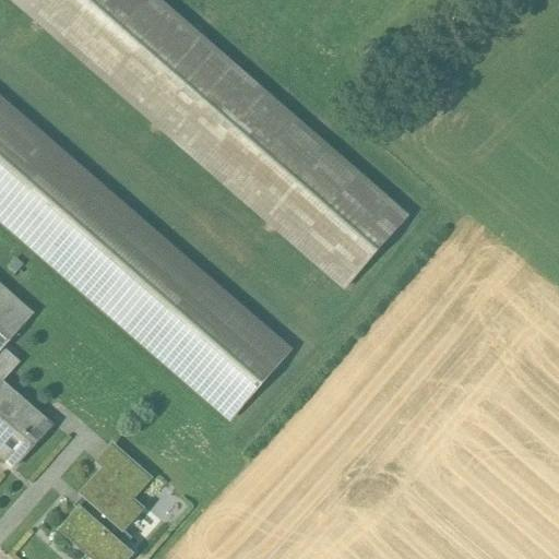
[(404,221),(151,0),(12,0),(345,288),(404,221)]
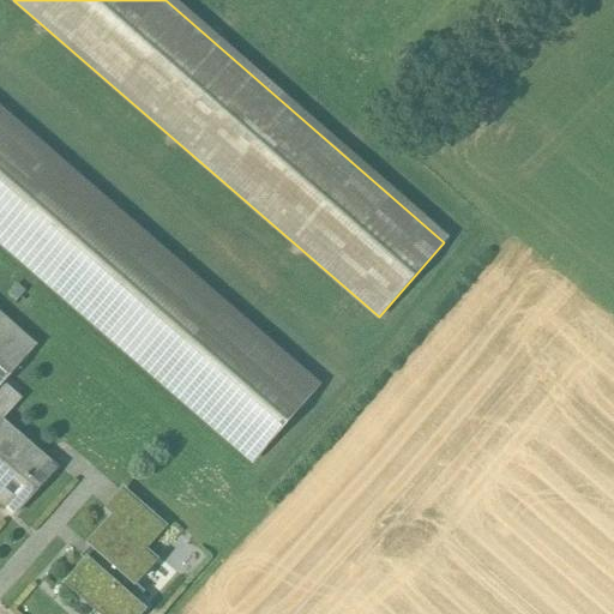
[(317,389),(0,113),(0,242),(253,462),(317,389)]
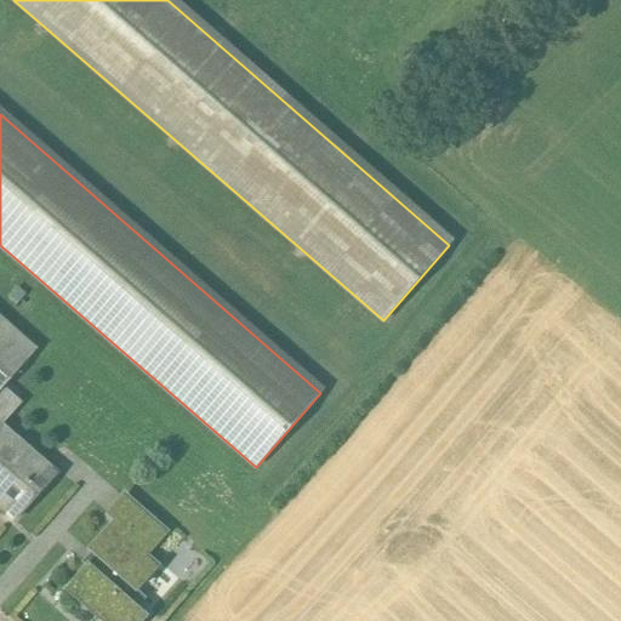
[(36,352),(0,320),(0,392),(3,391),(36,352)]
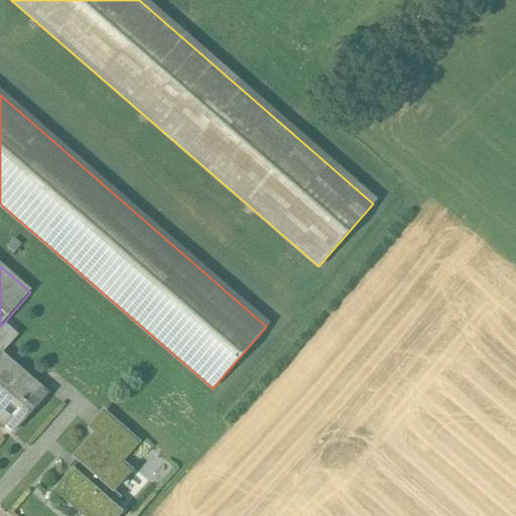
[(0,326),(0,423),(11,433),(46,395),(0,354),(15,337),(2,325),(0,326)]
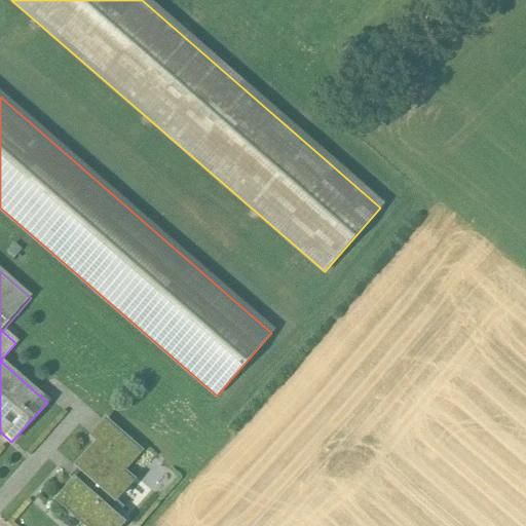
[(130,444),(106,421),(91,438),(98,443),(116,459),(130,444)]
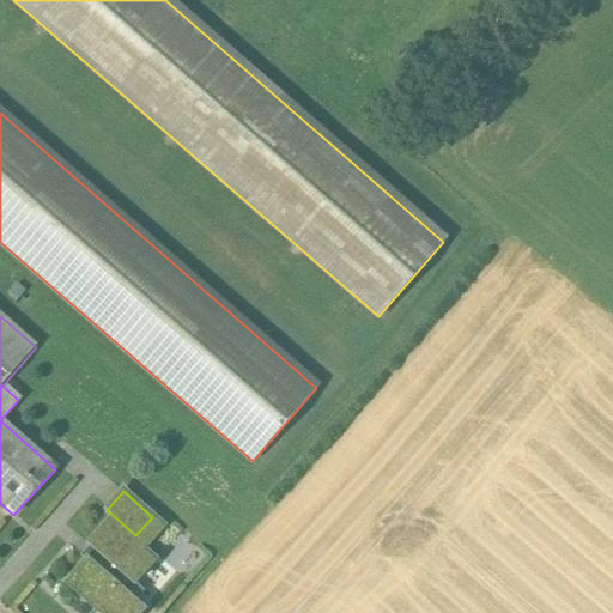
[(114,516),(87,546),(97,553),(89,563),(86,560),(66,584),(98,612),(139,612),(143,611),(125,594),(155,560),(143,551),(163,527),(152,517),(135,535),(114,516)]
